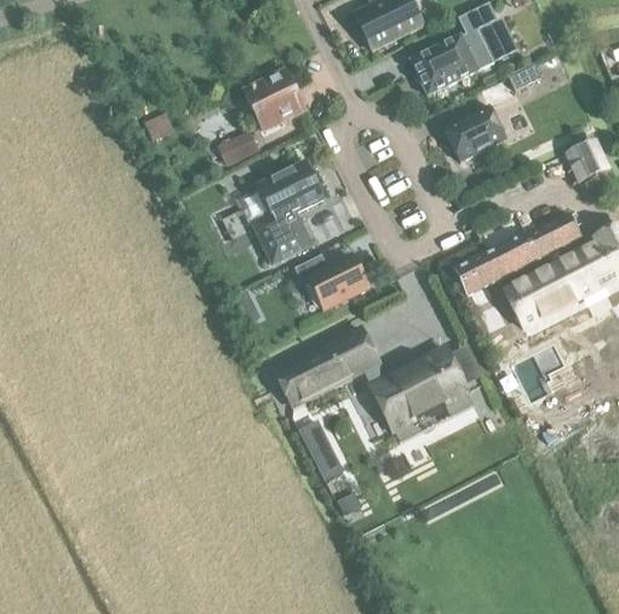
[(373,0),(371,4),(353,12),(371,49),(416,27),(424,22),(417,7),(413,0),(373,0)]
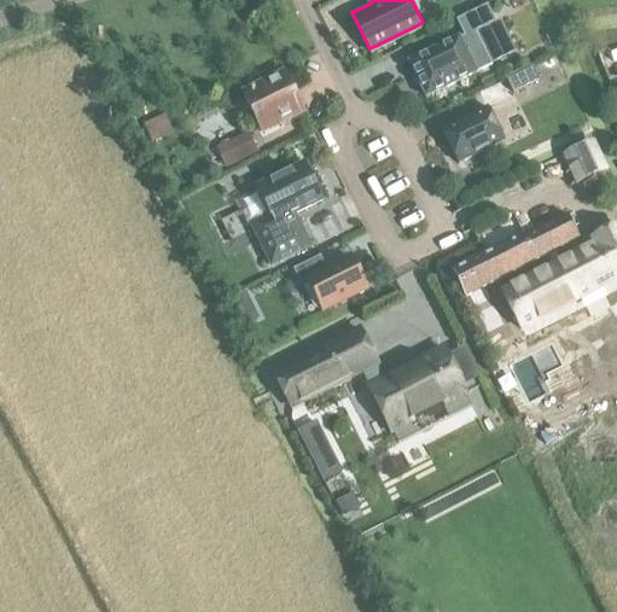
[(476,66),(467,50),(483,42),(475,27),(495,17),(487,0),(455,16),(464,31),(459,34),(459,33),(407,59),(425,94),(476,66)]
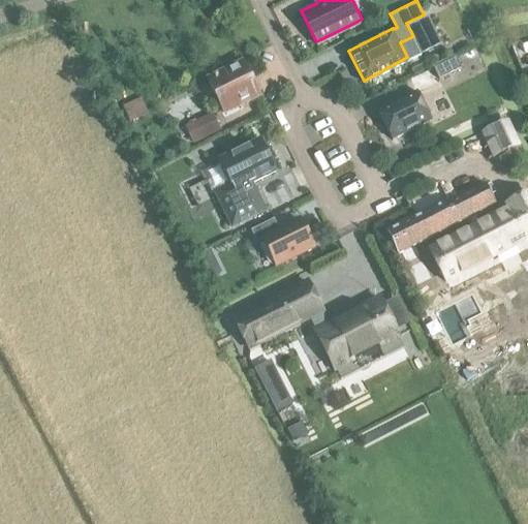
[(461,64),(455,52),(433,62),(439,75),(461,64)]
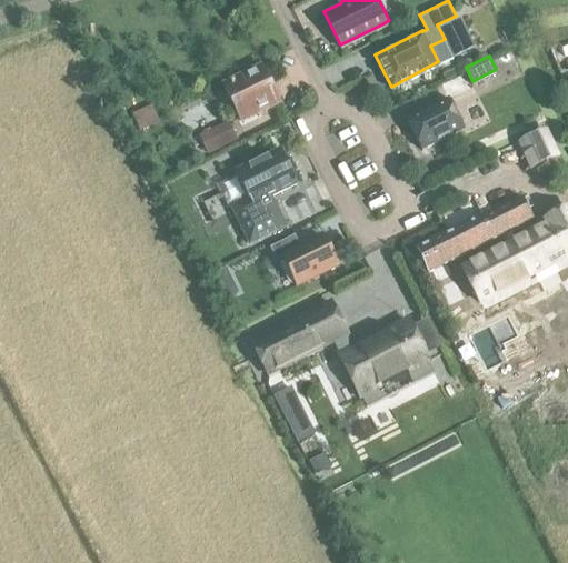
[(261,63),(223,82),(241,117),(278,98),(261,63)]
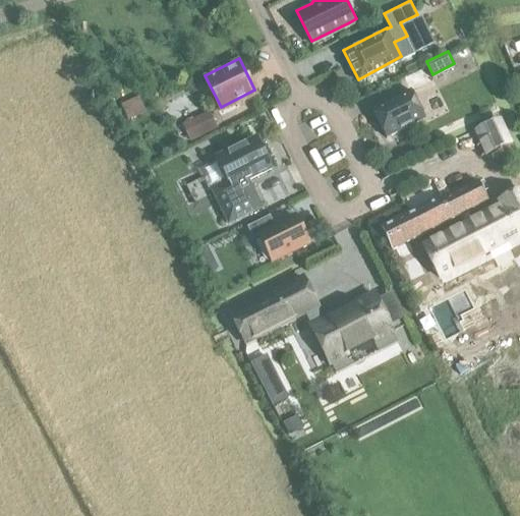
[(409,89),(372,107),(387,134),(423,116),(409,89)]
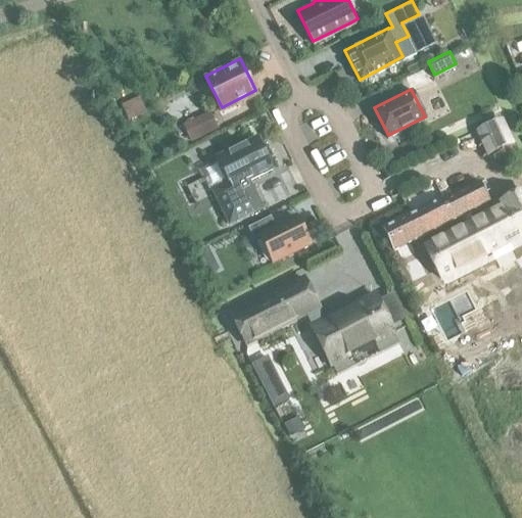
[(130,97),(121,101),(129,118),(138,112),(130,97)]
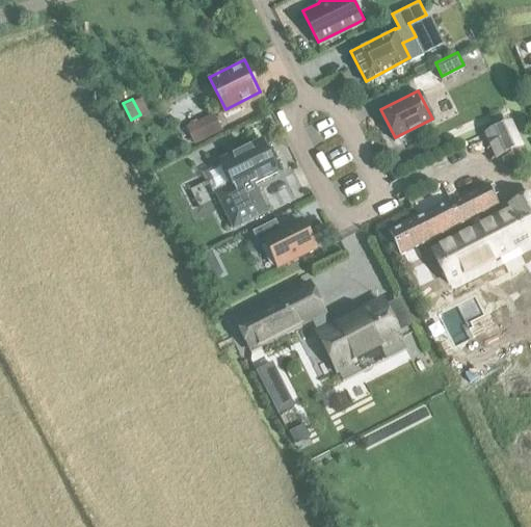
[(211,110),(186,124),(194,139),(219,125),(211,110)]
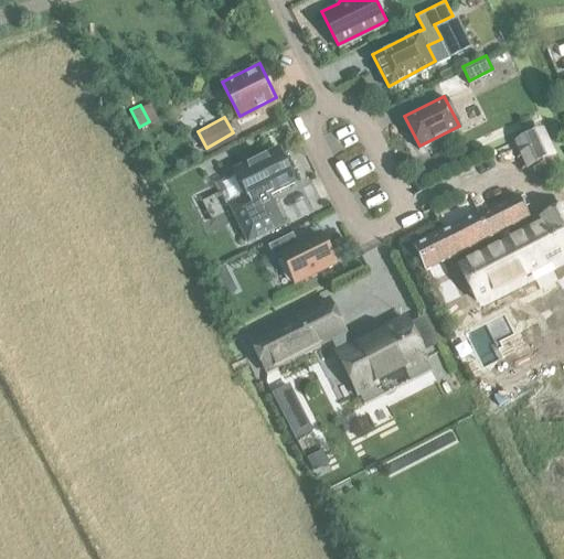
[(559,163),(541,126),(515,138),(533,175),(559,163)]
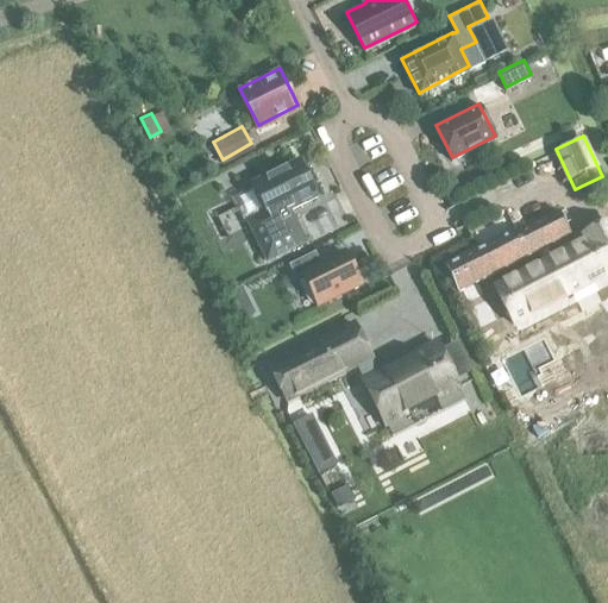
[(282,249),(304,238),(288,207),(315,193),(298,157),(276,167),(251,181),(263,207),(244,217),(264,257),(282,249)]
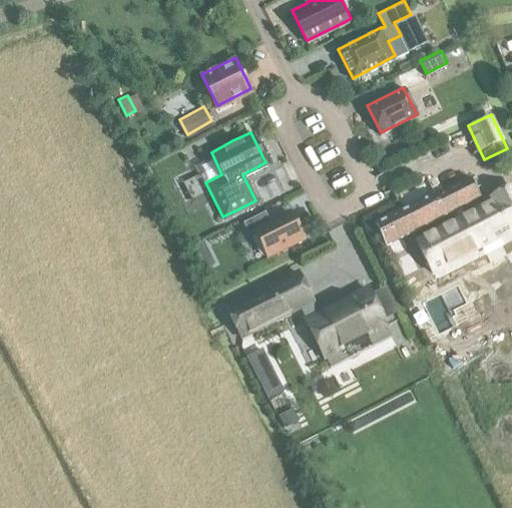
[(456,217),(416,238),(432,270),(511,227),(511,182),(498,190),(488,195),(490,200),(465,213),(461,206),(481,195),(470,174),(435,192),(434,190),(375,220),(387,243),(452,210),(456,217)]
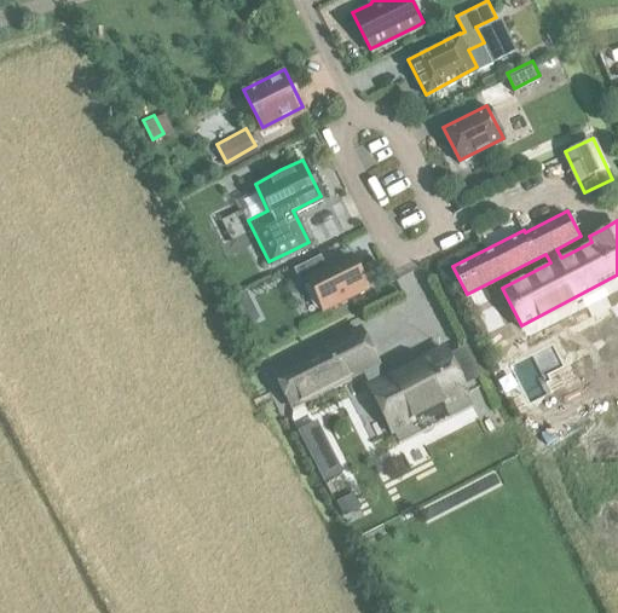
[(351,253),(327,265),(321,252),(293,265),(300,279),(307,276),(323,306),(367,284),(351,253)]
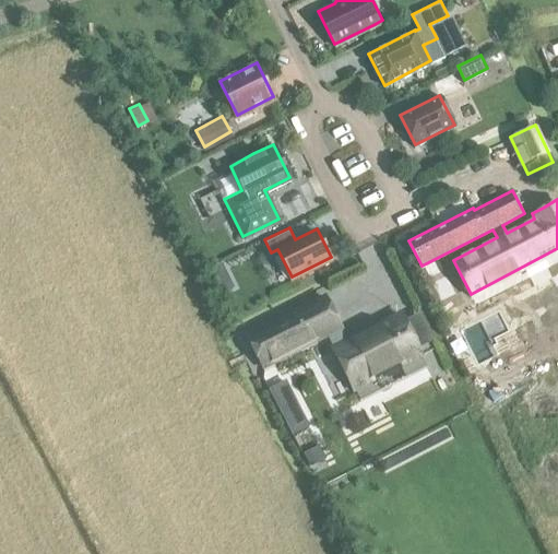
[(222,259),(209,266),(212,271),(225,266),(222,259)]
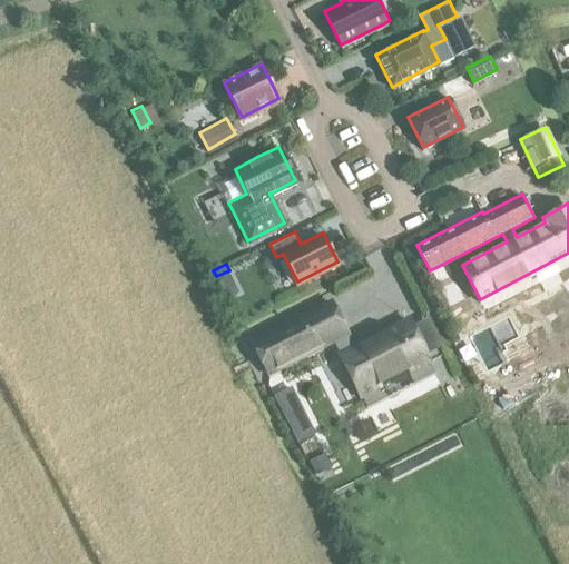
[(410,373),(430,363),(408,318),(352,347),(344,332),(346,330),(331,300),(253,340),(268,369),(333,337),(341,353),(363,396),(383,386),(381,383),(408,369),(410,373)]
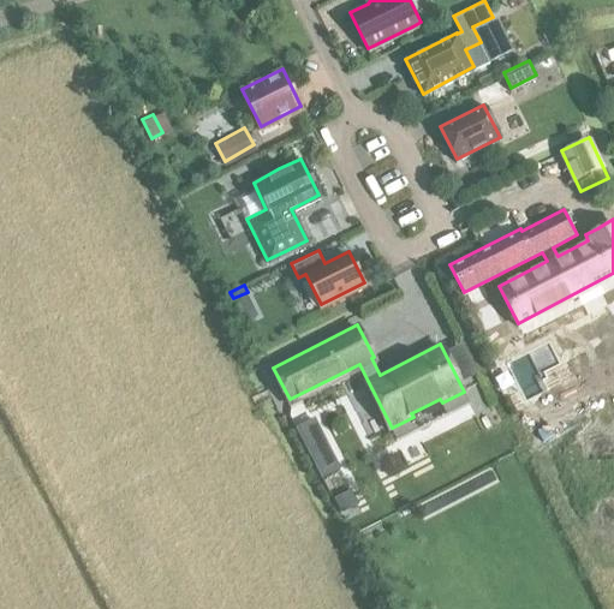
[(332,448),(314,458),(322,473),(323,473),(340,465),(332,448)]
